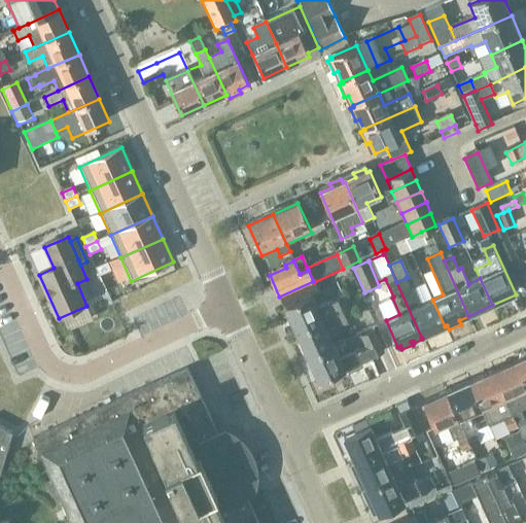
[(107,264),(96,269),(100,276),(111,271),(107,264)]
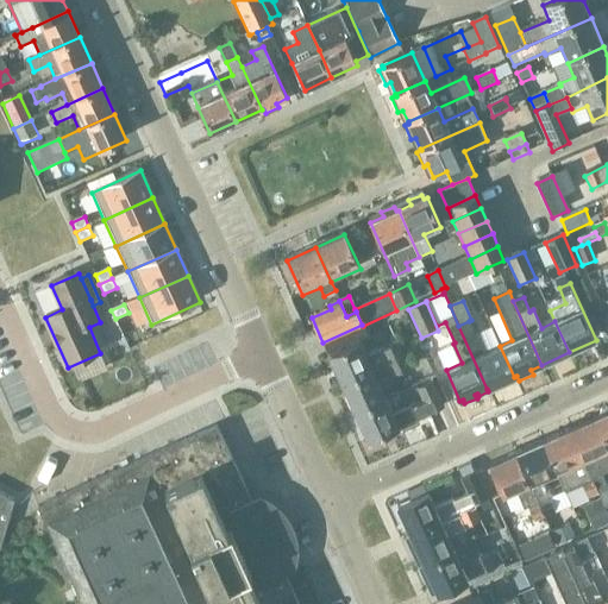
[(469,321),(458,326),(487,389),(499,384),(500,389),(515,382),(513,377),(514,377),(500,346),(486,352),(477,334),(475,335),(469,321)]
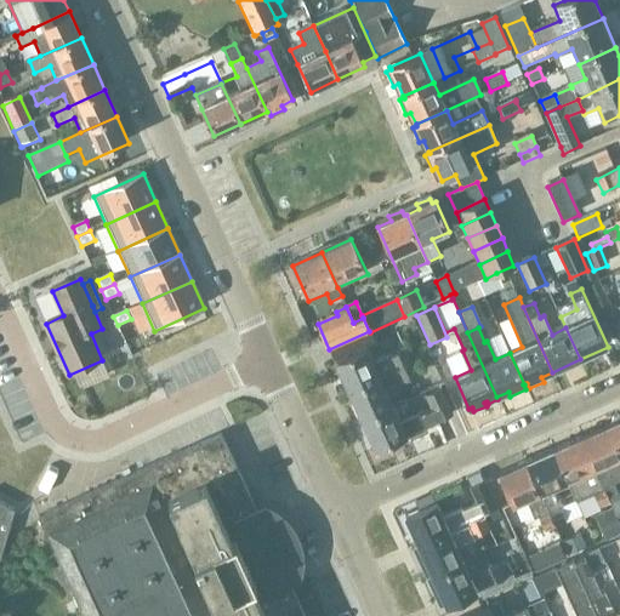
[(369,331),(329,349),(335,363),(367,348),(375,343),(370,332),(369,331)]
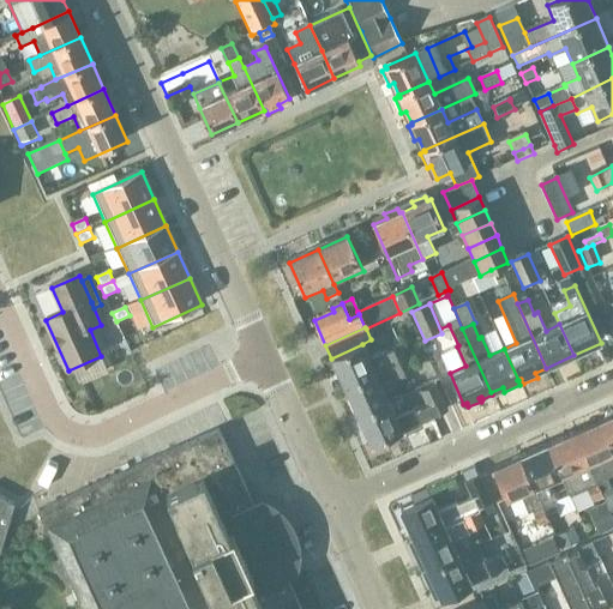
[(362,344),(331,359),(344,387),(380,372),(391,367),(407,360),(401,347),(388,353),(386,351),(368,359),(362,344)]
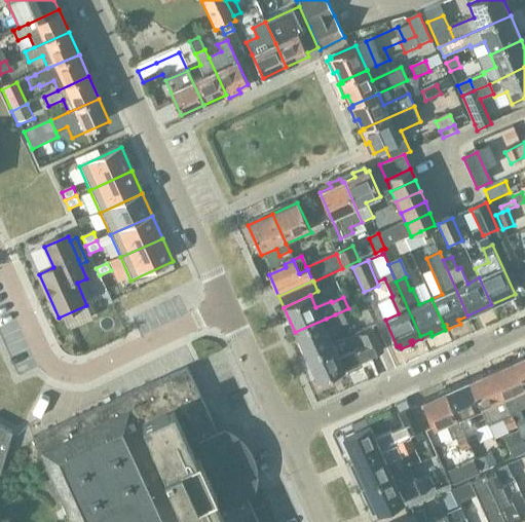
[(348,308),(335,314),(340,326),(352,321),(348,308)]
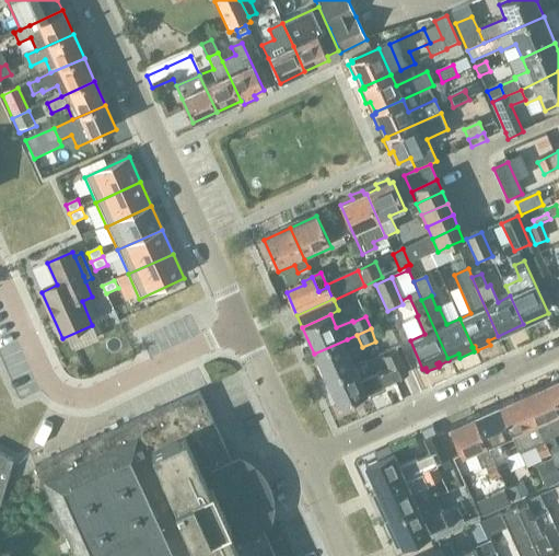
[(347,339),(314,354),(326,380),(353,368),(347,352),(351,351),(347,339)]
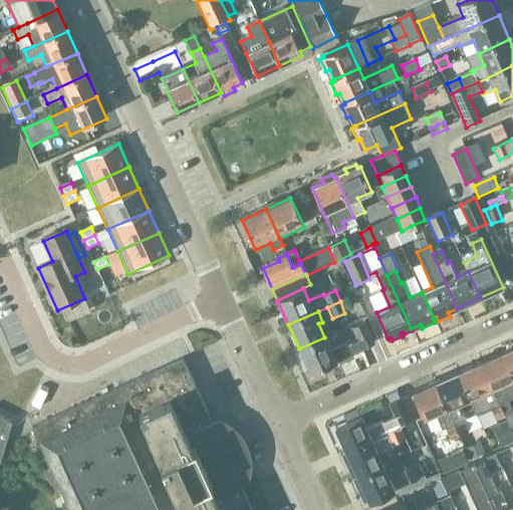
[(324,337),(299,348),(310,373),(338,361),(340,365),(349,360),(348,356),(374,344),(364,322),(351,328),(356,339),(331,351),(324,337)]
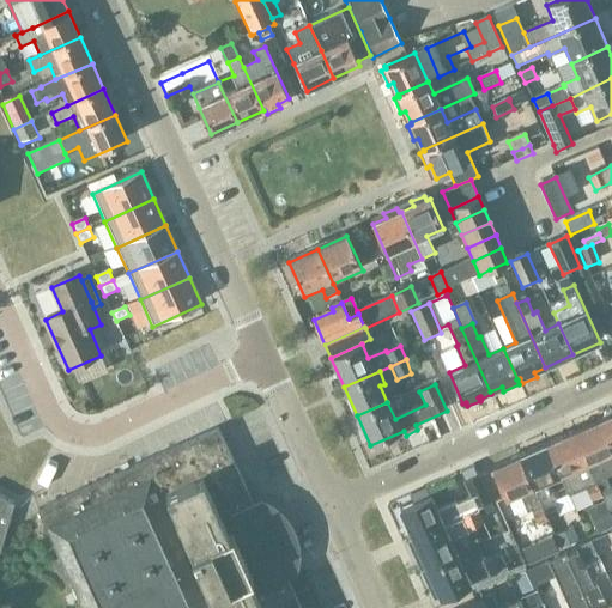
[(604,420),(601,421),(611,445),(611,412),(610,412),(606,413),(604,420)]
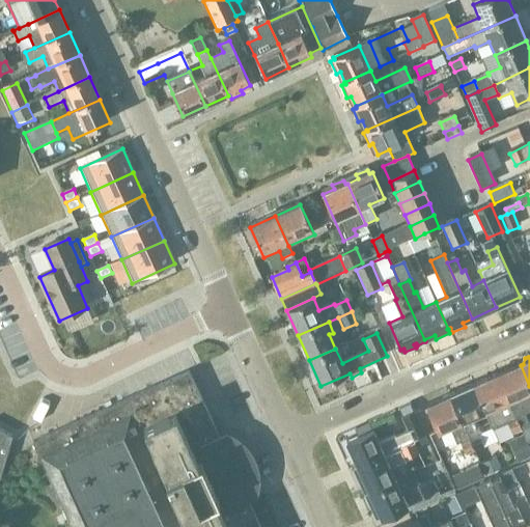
[(529,386),(521,365),(497,376),(523,431),(529,427),(529,425),(525,415),(529,413),(529,386)]
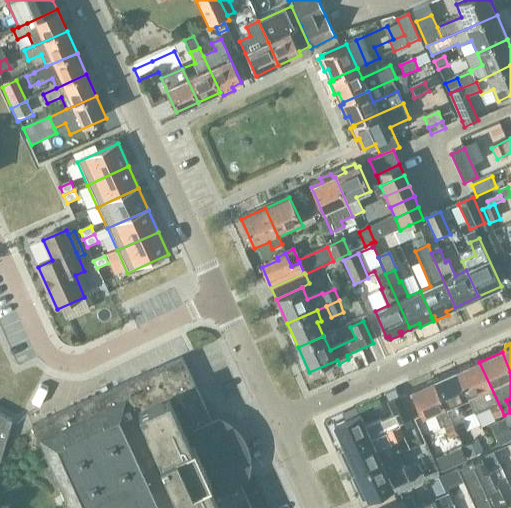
[(250,507),(242,487),(235,472),(244,468),(244,464),(243,460),(243,456),(242,454),(242,453),(241,449),(239,445),(237,442),(236,441),(235,439),(233,436),(230,434),(227,431),(218,435),(213,425),(184,360),(100,398),(32,428),(45,456),(68,507),(250,507)]
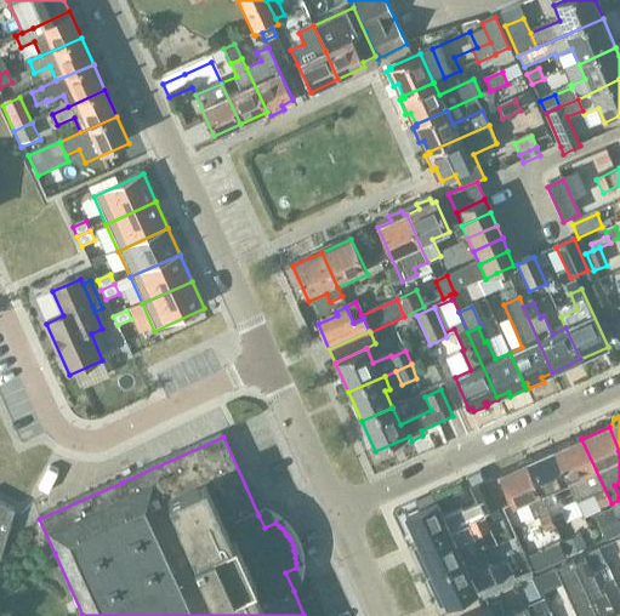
[(581,439),(555,451),(576,501),(593,494),(599,509),(612,503),(581,439)]
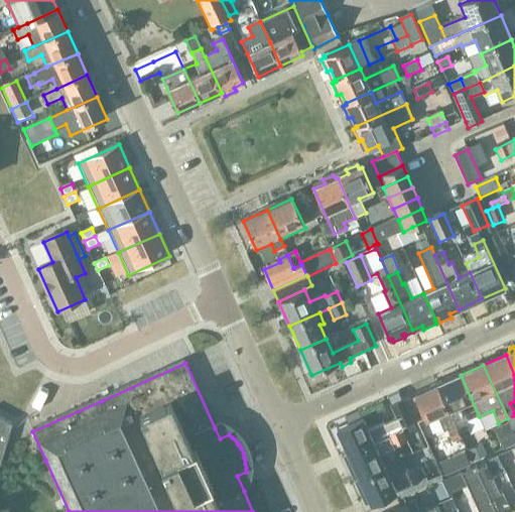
[(461,375),(437,385),(463,438),(471,435),(465,422),(479,416),(461,375)]
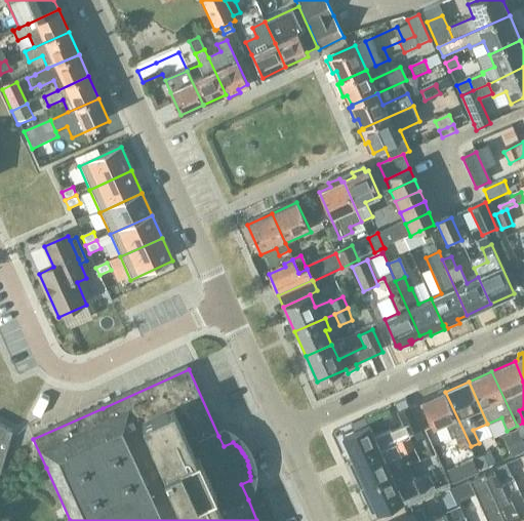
[(471,446),(445,392),(421,402),(433,429),(445,424),(452,439),(455,438),(461,450),(471,446)]
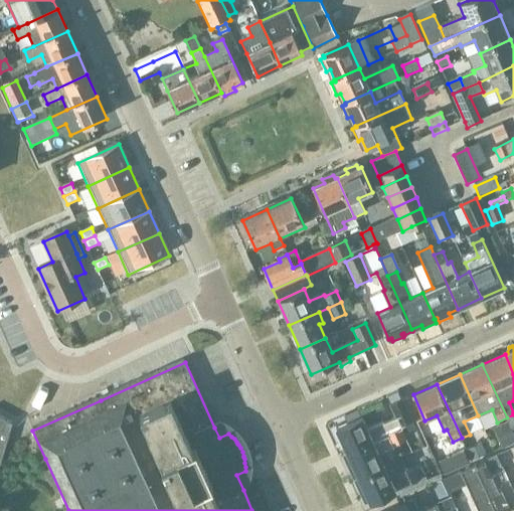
[(348,424),(336,430),(347,454),(401,429),(400,427),(412,421),(401,399),(390,404),(397,418),(384,424),(383,422),(368,430),(362,417),(348,424)]
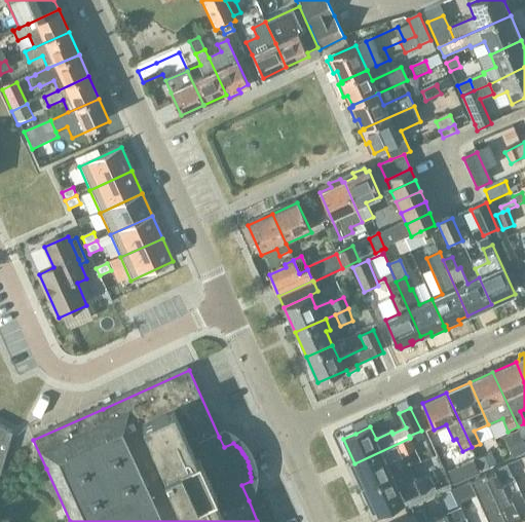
[(352,427),(355,434),(370,426),(367,420),(352,427)]
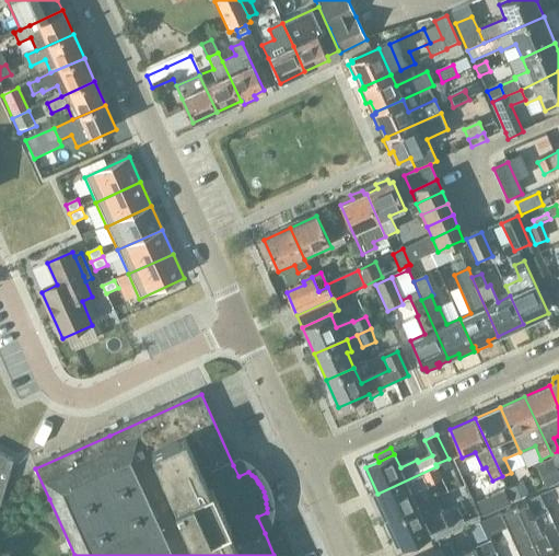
[(0,505),(0,506),(1,506),(10,472),(12,464),(13,461),(0,453),(0,505)]
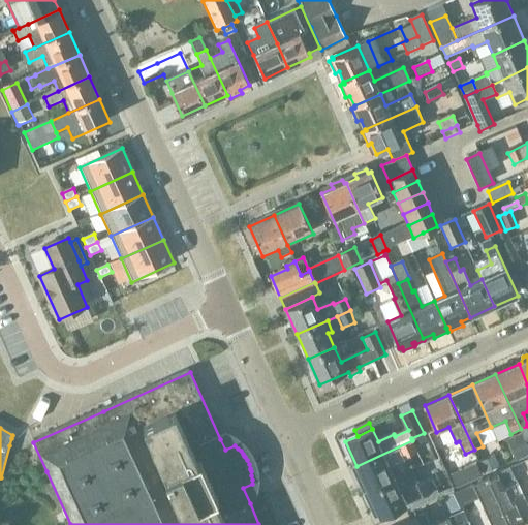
[(507,441),(517,462),(527,457),(527,448),(522,434),(507,441)]
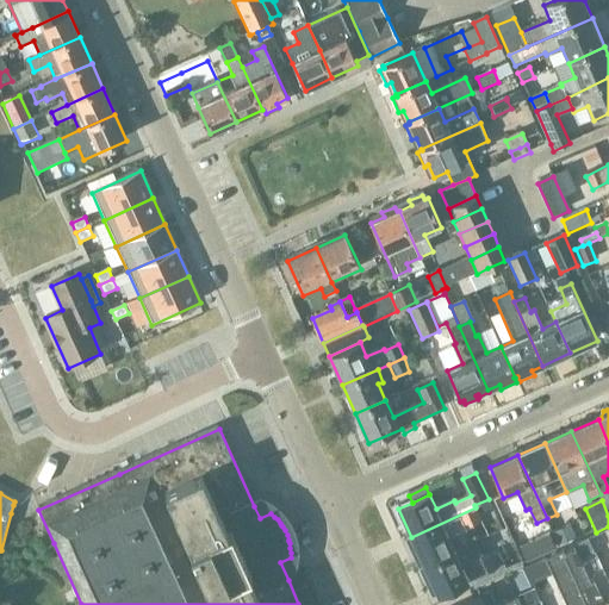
[(482,519),(476,507),(411,537),(416,548),(411,550),(418,565),(423,563),(424,567),(455,553),(448,536),(454,534),(458,534),(461,532),(463,529),(482,519)]
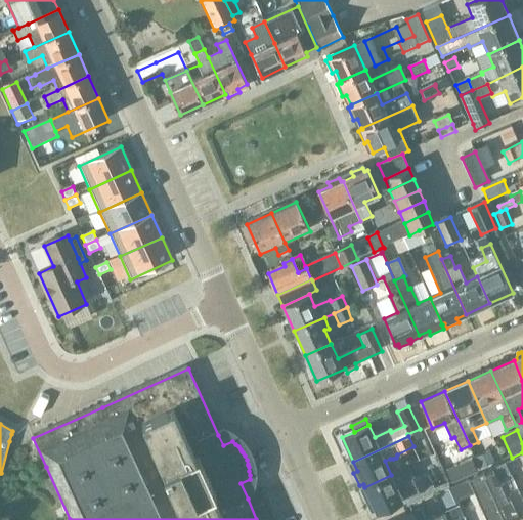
[(490,452),(476,459),(478,462),(481,470),(495,465),(490,452)]
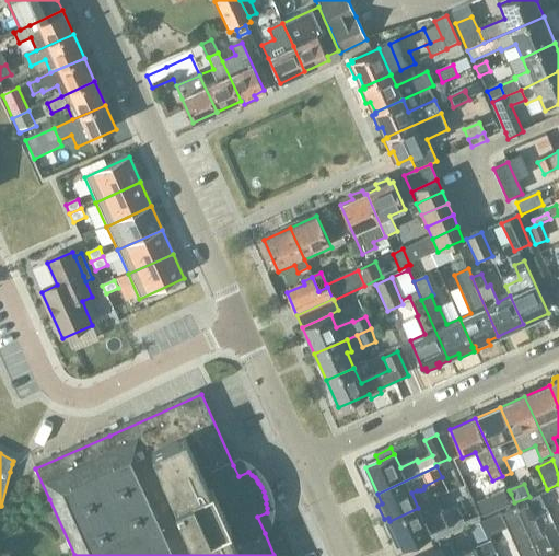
[(504,489),(489,496),(497,513),(512,508),(504,489)]
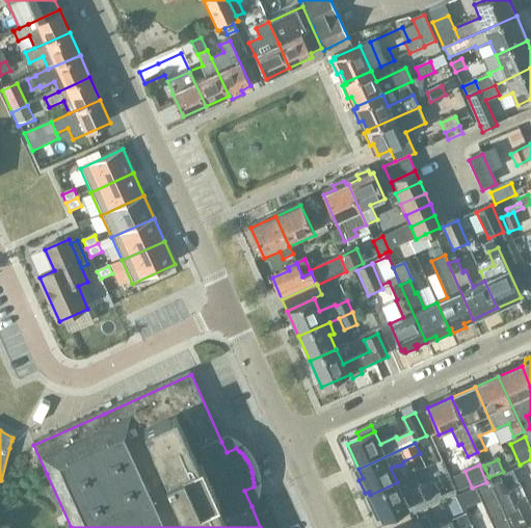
[(512,472),(489,481),(510,527),(530,527),(530,525),(527,527),(519,508),(515,509),(507,490),(518,484),(512,472)]
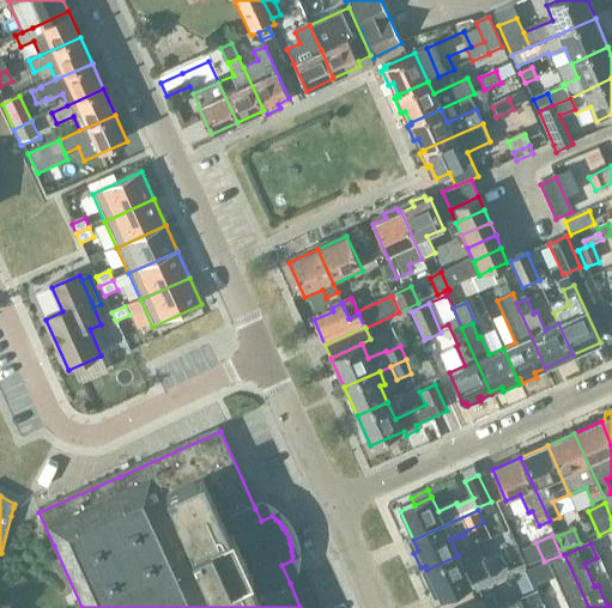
[(563,555),(549,563),(556,578),(569,607),(588,607),(564,554),(563,555)]
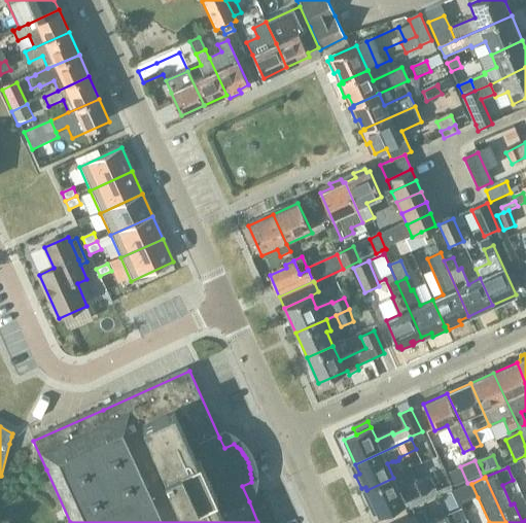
[(367,492),(363,493),(370,508),(374,506),(378,515),(407,502),(431,491),(434,489),(429,478),(426,480),(415,485),(414,483),(399,489),(393,478),(366,490),(367,492)]
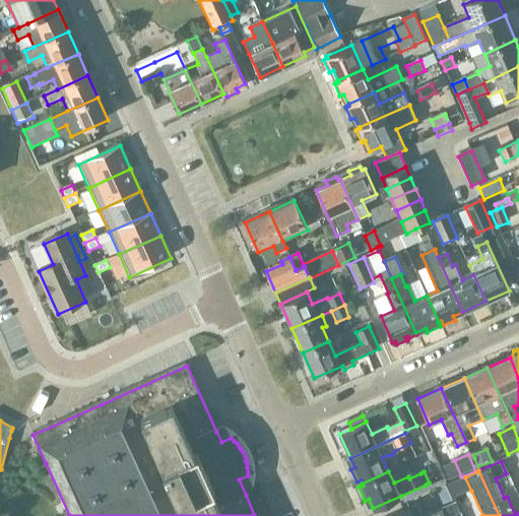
[(426,485),(401,496),(405,505),(433,492),(431,488),(429,482),(426,485)]
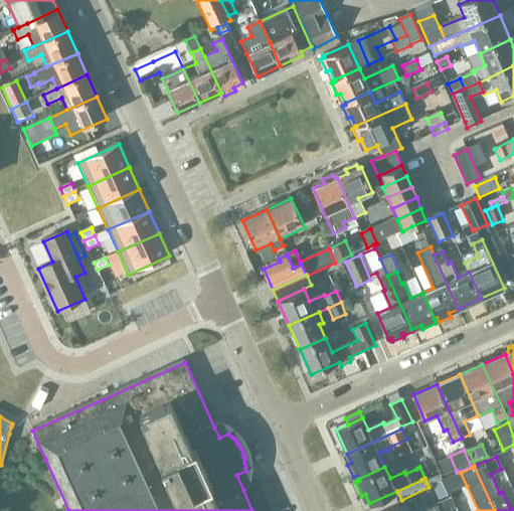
[(437,505),(439,510),(455,510),(451,499),(437,505)]
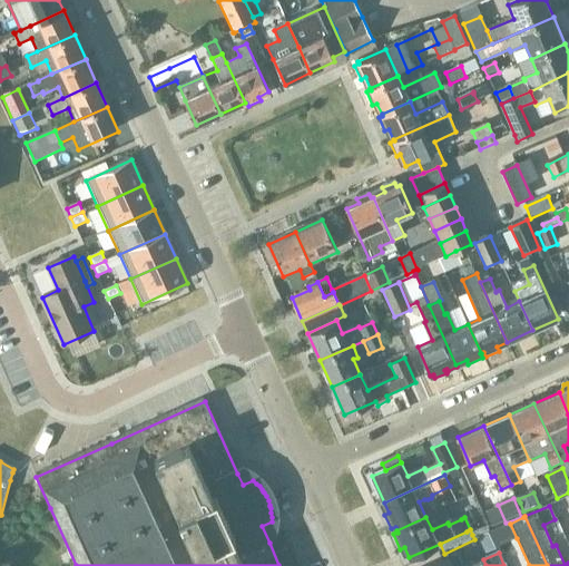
[(486,565),(483,559),(471,565),(463,565),(458,554),(430,565),(486,565)]
